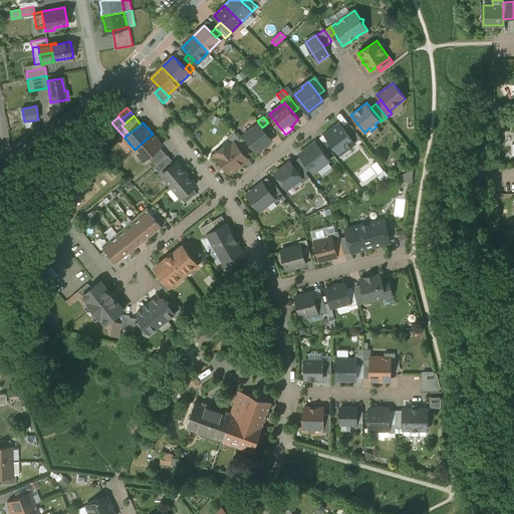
[(275,131),(268,122),(262,127),(269,136),(275,131)]
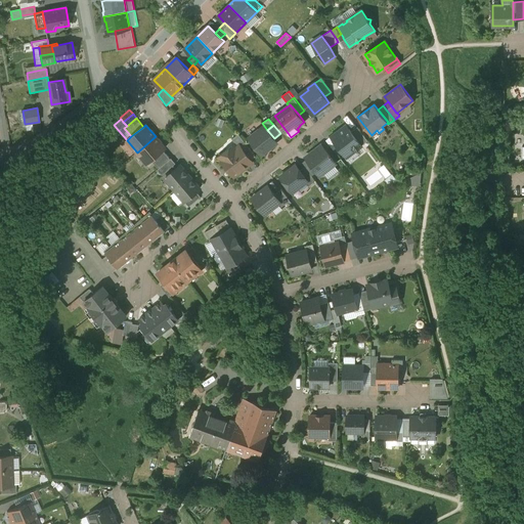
[(347,125),(332,137),(345,155),(352,149),(353,151),(361,144),(351,131),(347,125)]
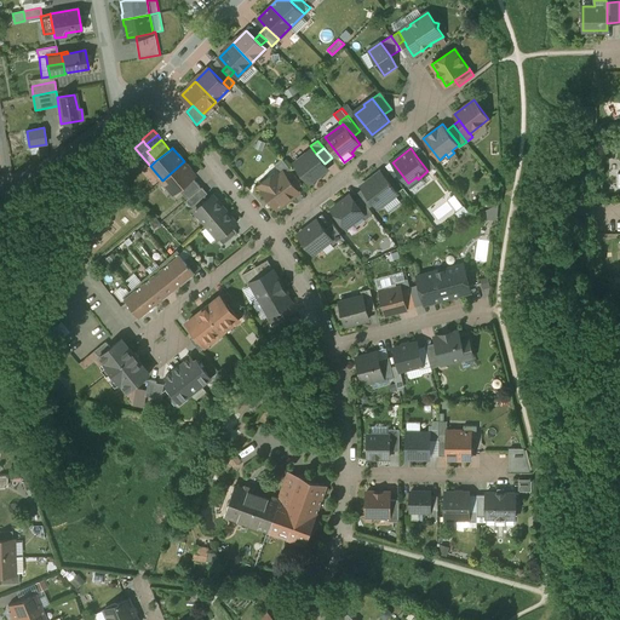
[(313,149),(294,162),(310,183),(314,181),(314,178),(319,176),(320,176),(328,168),(325,164),(316,154),(313,149)]
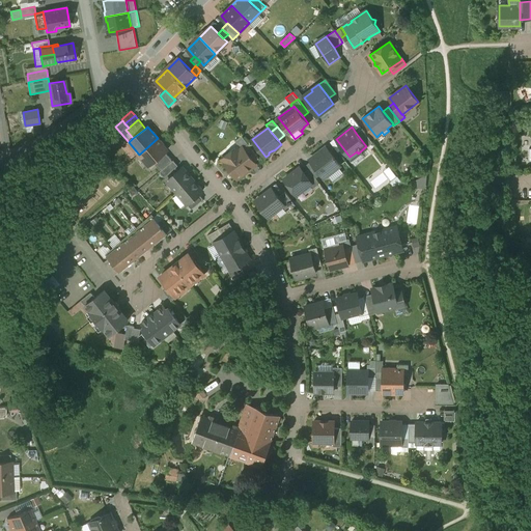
[(362,129),(356,133),(366,146),(372,142),(362,129)]
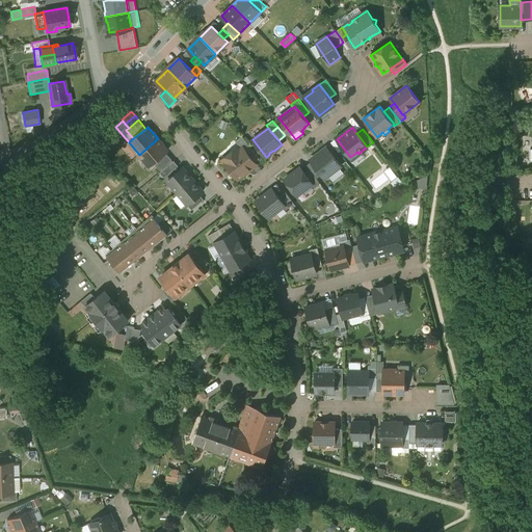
[(158,138),(139,155),(149,166),(154,162),(165,152),(168,150),(158,138)]
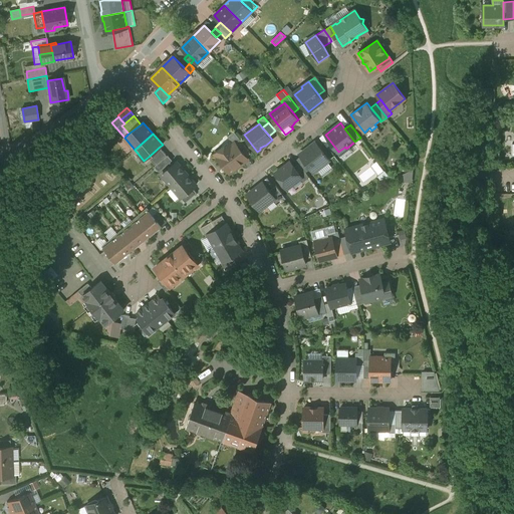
[(251,153),(240,139),(235,143),(246,157),(251,153)]
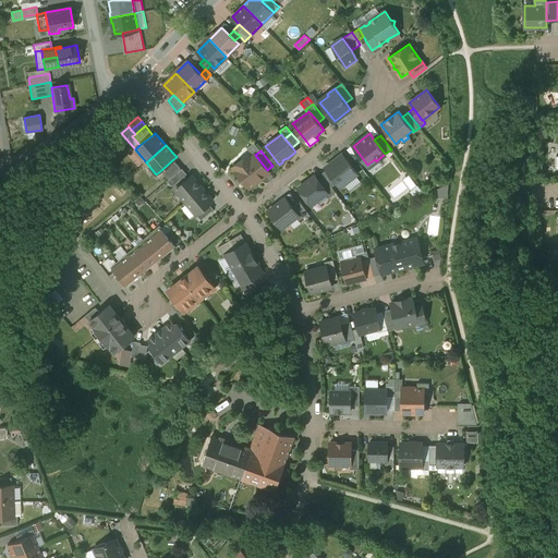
[(342,154),(326,167),(327,169),(338,183),(340,186),(346,183),(348,183),(352,179),(353,177),(358,173),(342,154)]
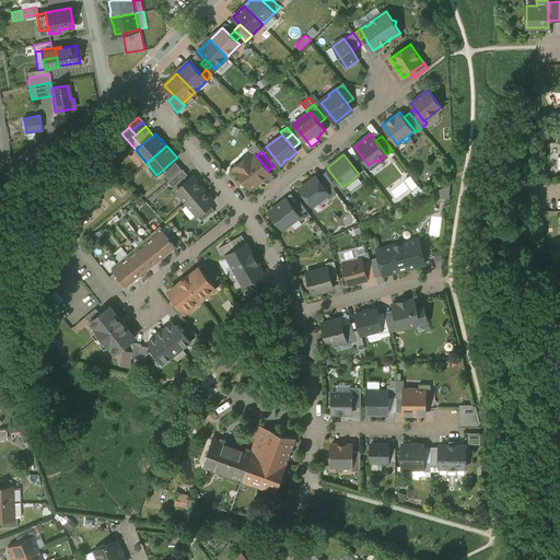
[(256,155),(248,161),(248,160),(246,161),(243,161),(237,165),(237,167),(235,170),(251,188),(270,173),(268,171),(256,155)]
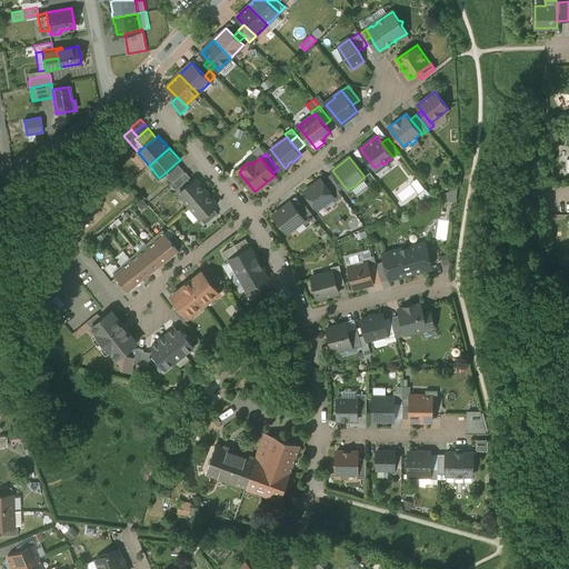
[(177,162),(165,173),(172,182),(185,172),(177,162)]
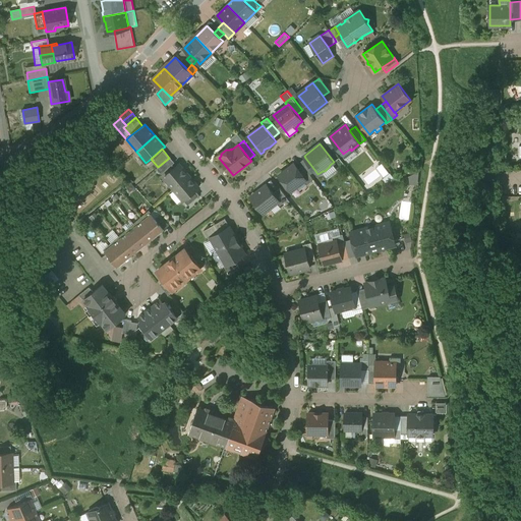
[(175,162),(170,157),(169,158),(158,167),(157,168),(162,173),(175,162)]
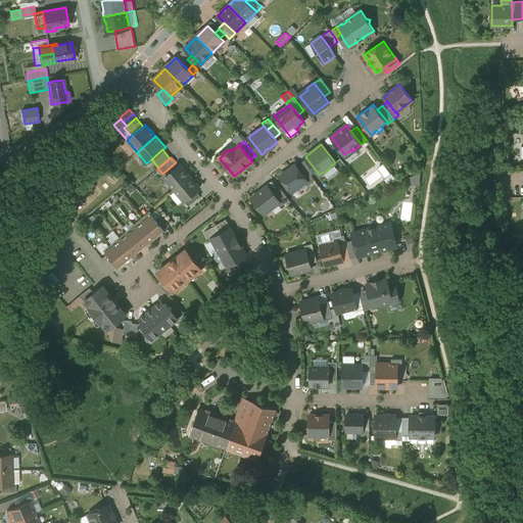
[(317,172),(306,158),(301,162),(304,165),(312,175),(317,172)]
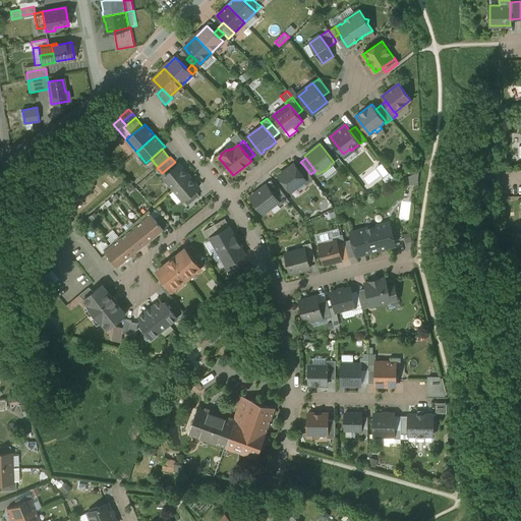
[(188,176),(179,164),(164,177),(174,188),(188,176)]
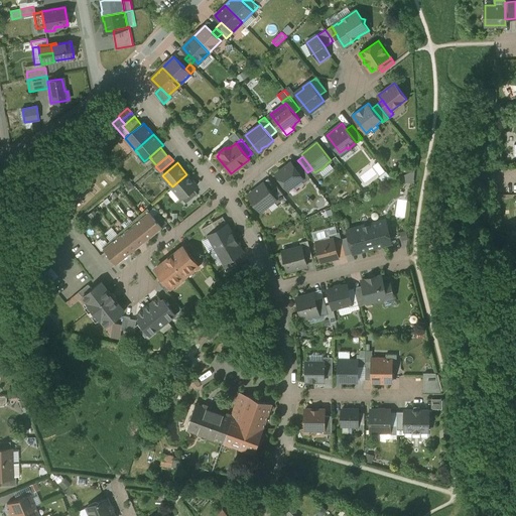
[(291,162),(276,173),(283,183),(283,185),(287,189),(288,190),(293,186),(293,185),(301,179),(303,177),(295,167),(291,162)]
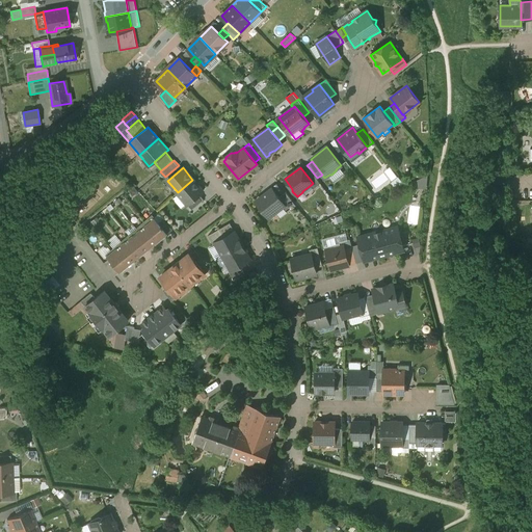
[(317,178),(310,168),(304,173),(313,183),(311,185),(314,188),(321,183),(317,178)]
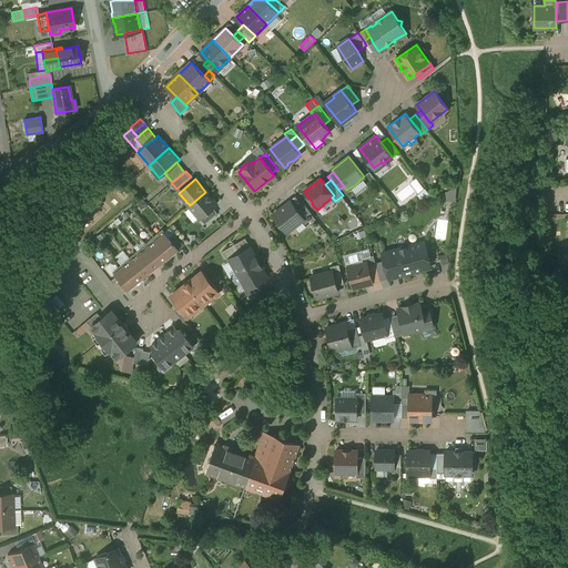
[(205,192),(190,205),(201,217),(213,208),(216,204),(205,192)]
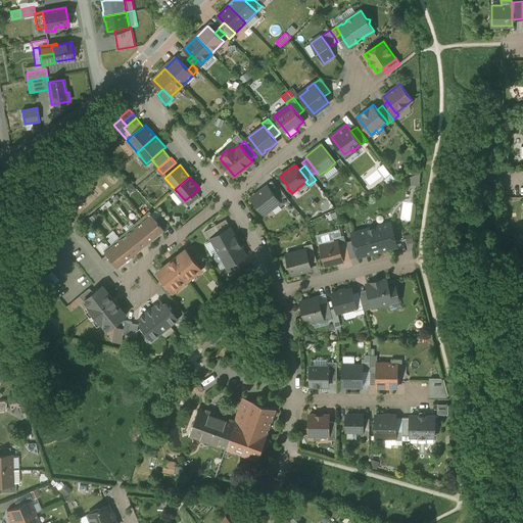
[(268,185),(251,197),(264,214),(278,202),(280,201),(274,194),(268,185)]
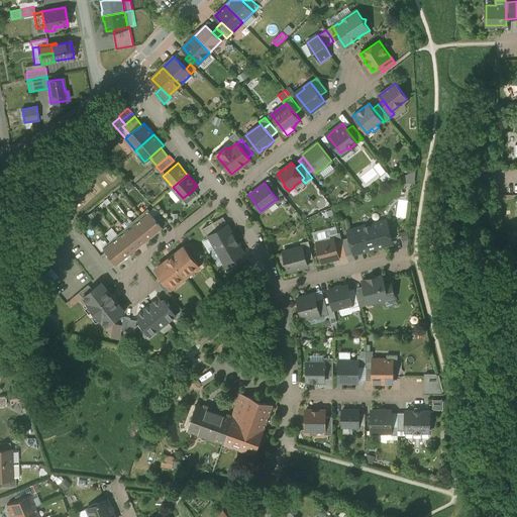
[(278,187),(271,192),(277,199),(275,200),(278,204),(286,198),(278,187)]
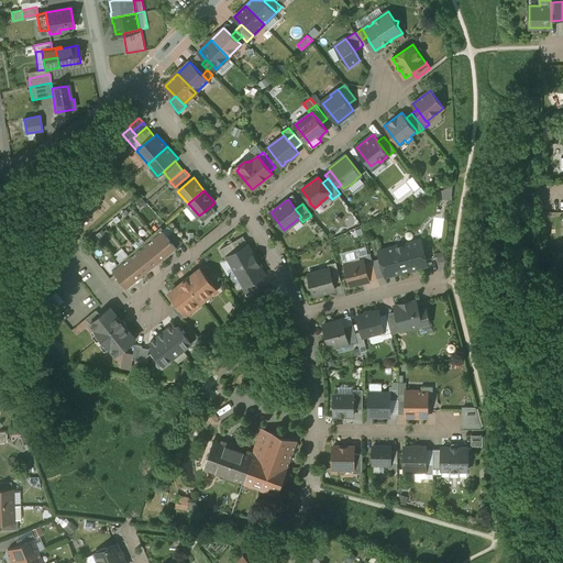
[(211,206),(199,216),(203,221),(216,211),(211,206)]
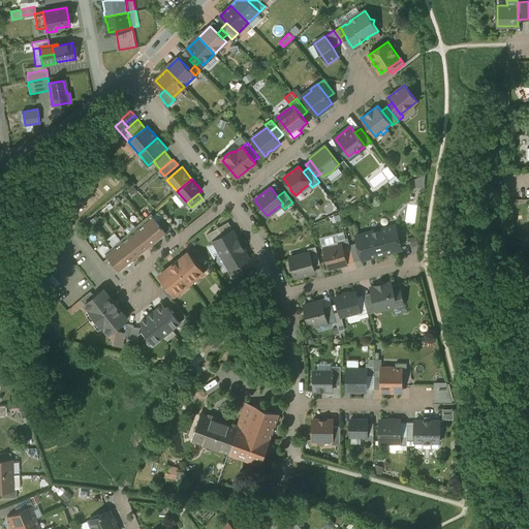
[(166,232),(152,214),(144,220),(158,239),(166,232)]
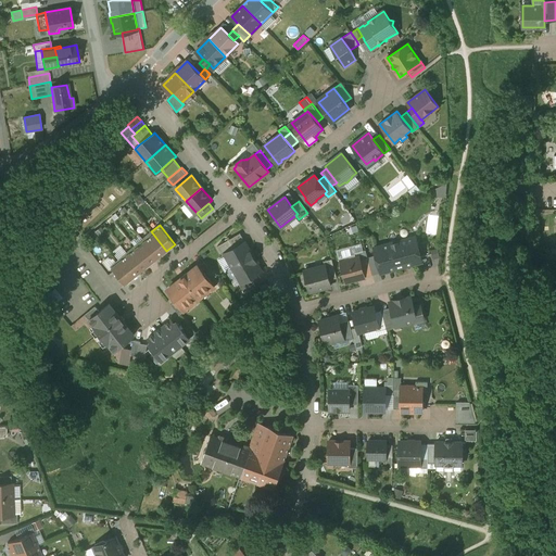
[(166,251),(151,231),(142,239),(159,257),(166,251)]
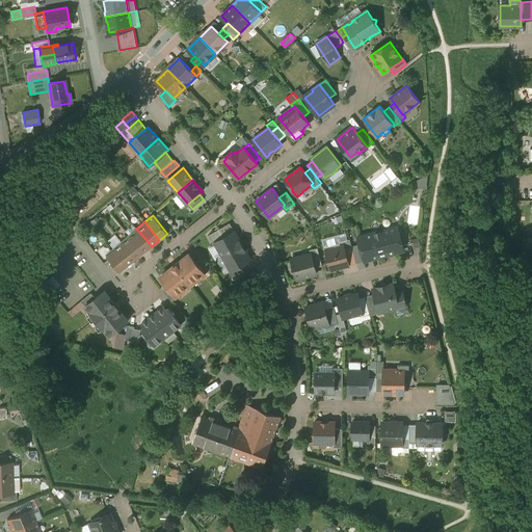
[(230,222),(219,229),(223,237),(235,231),(230,222)]
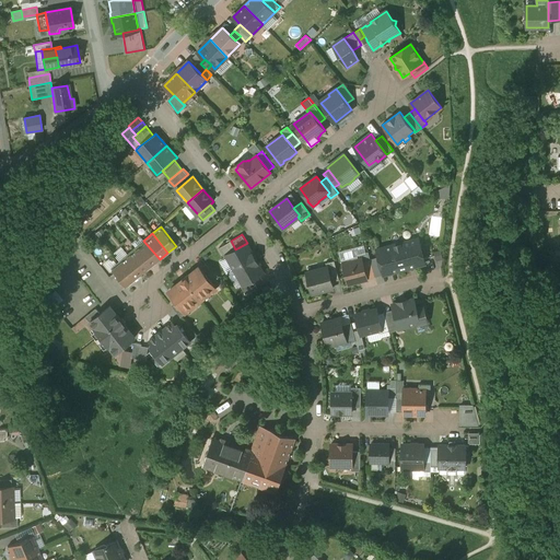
[(418,238),(392,245),(399,270),(426,264),(418,238)]
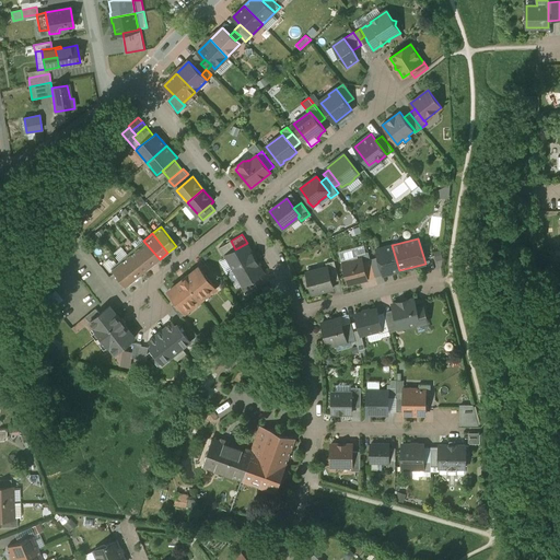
[(160,259),(143,241),(136,247),(151,266),(160,259)]
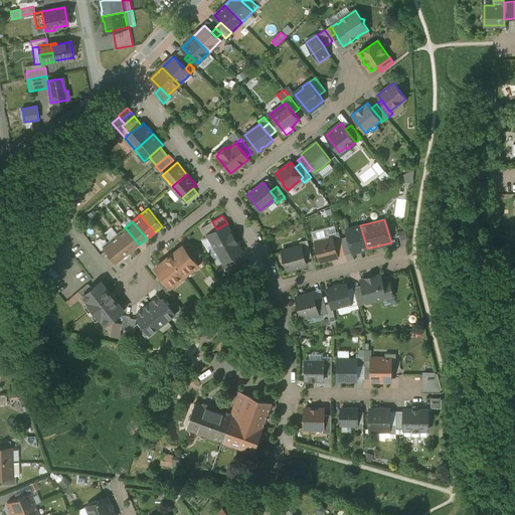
[(212,221),(201,227),(206,236),(208,235),(208,234),(216,229),(212,221)]
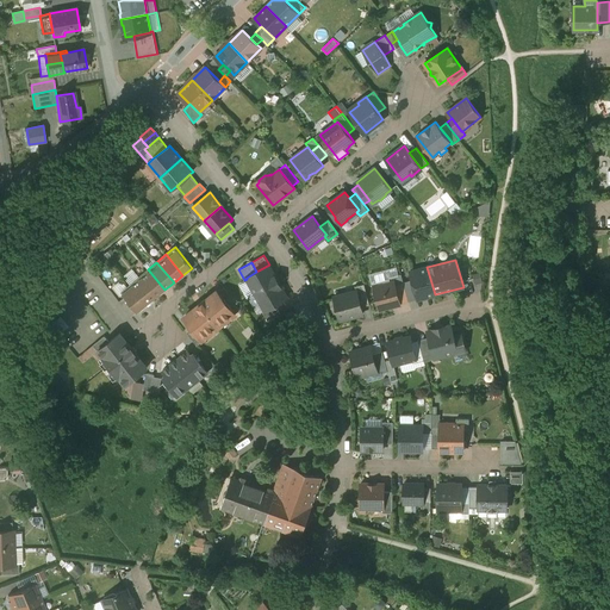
[(256,272),(247,278),(247,279),(255,294),(279,280),(278,278),(277,278),(269,265),(256,272)]
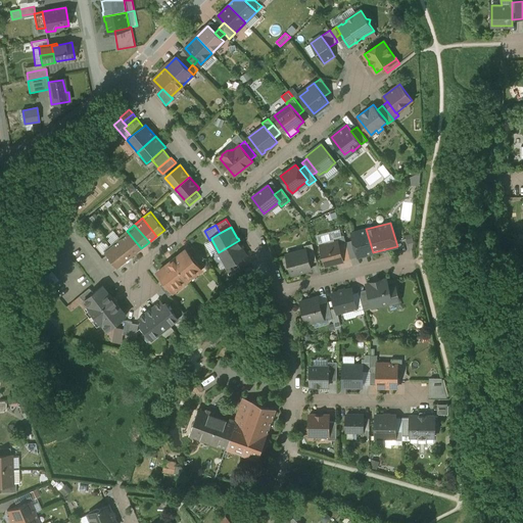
[(366,229),(351,233),(359,256),(373,252),(366,229)]
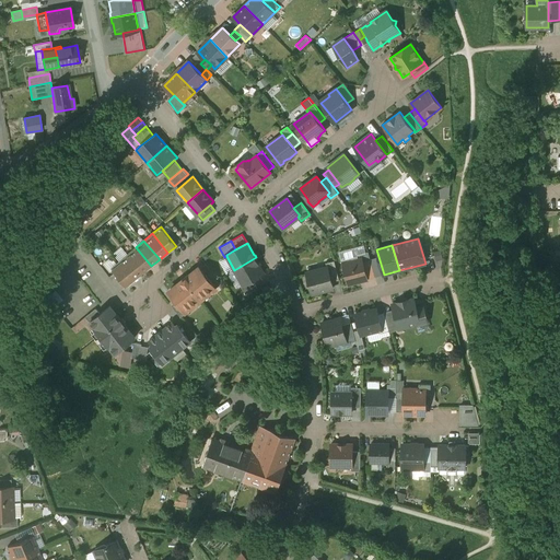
[(151,266),(136,247),(128,255),(143,273),(151,266)]
